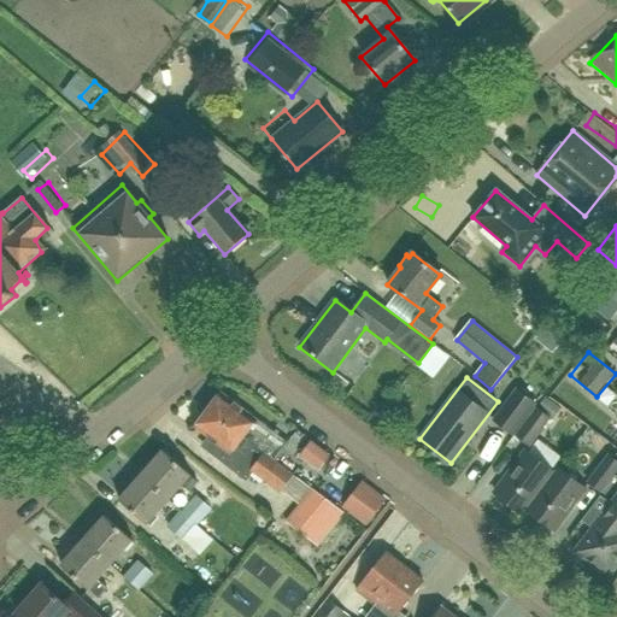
[(536,404),(519,389),(494,422),(512,436),(536,404)]
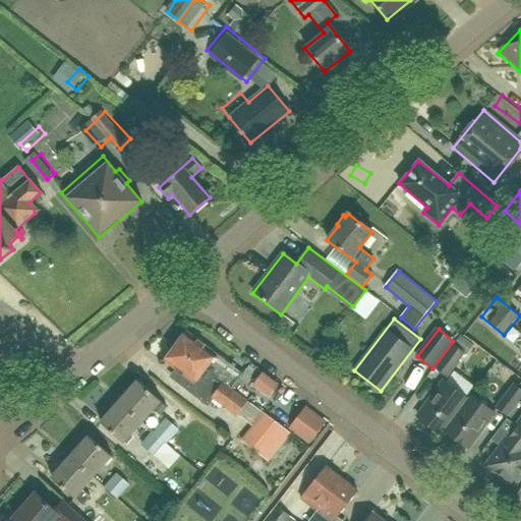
[(186,332),(175,346),(223,383),(231,389),(242,375),(216,355),(186,332)]
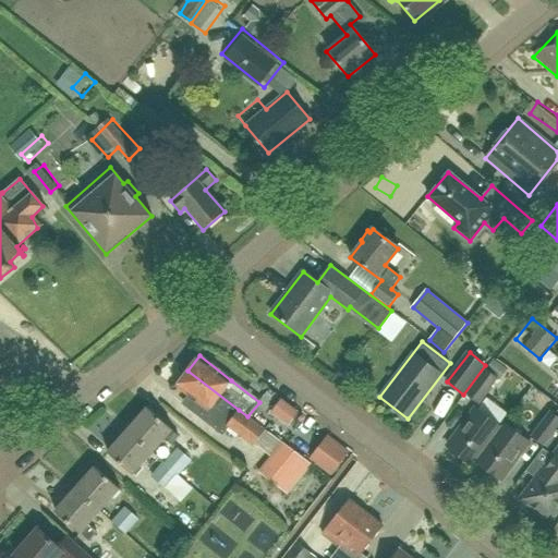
[(497,378),(485,368),(464,395),(477,404),(497,378)]
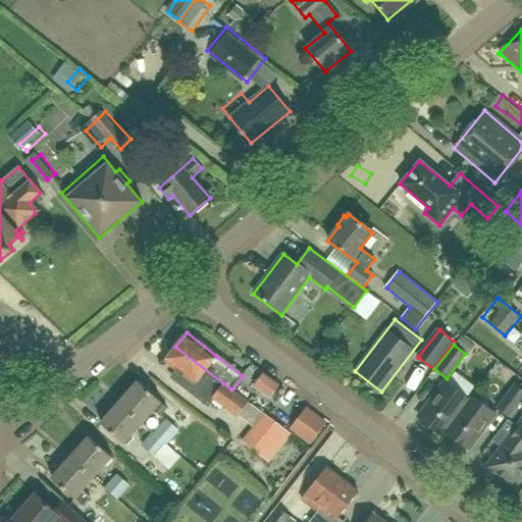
[(223,384),(223,383),(175,347),(164,362),(178,372),(172,379),(208,406),(213,399),(236,416),(247,402),(223,384)]
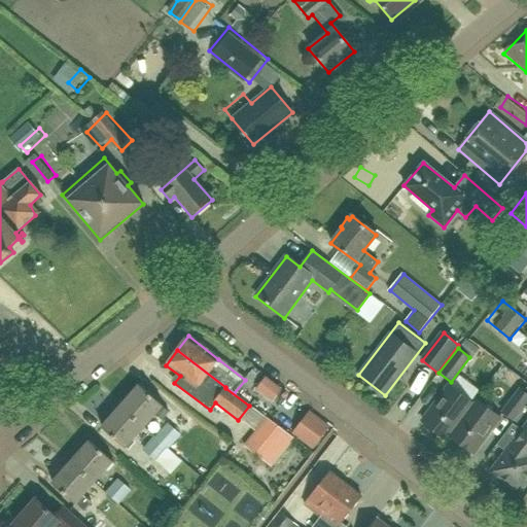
[(260,392),(280,401),(287,386),(268,377),(260,392)]
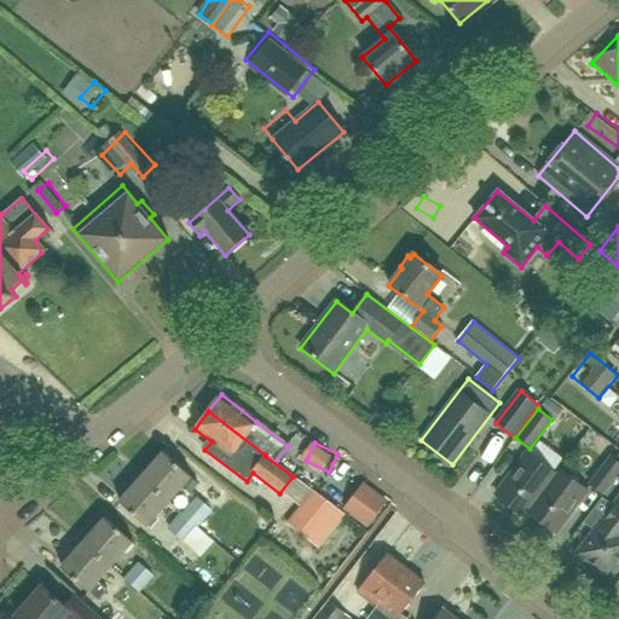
[(142,478),(169,502),(191,476),(162,452),(142,478)]
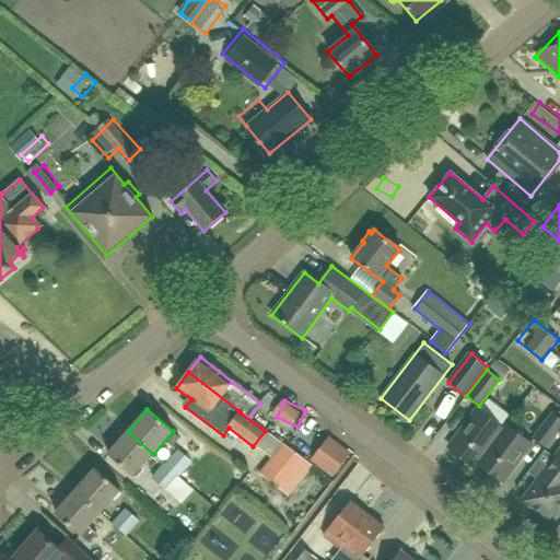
[(474,467),(504,426),(504,424),(501,429),(476,410),(448,447),(474,467)]
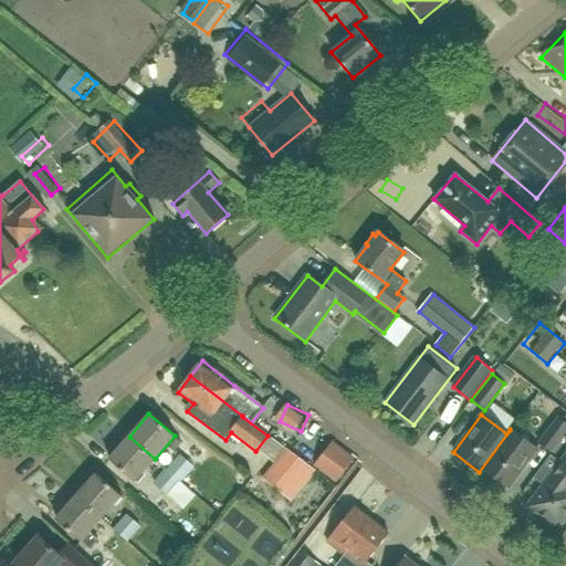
[(552,453),(565,435),(565,422),(559,417),(538,443),(552,453)]
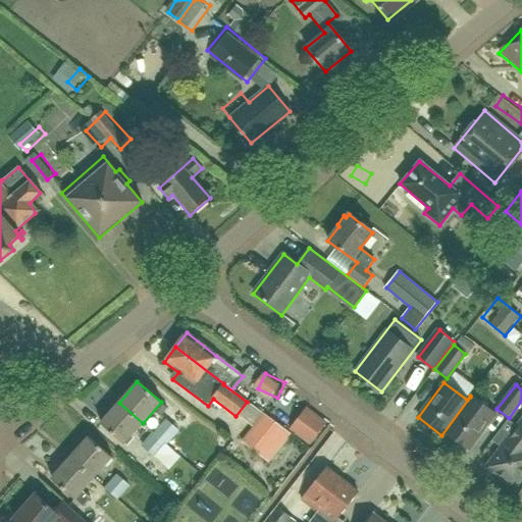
[(494,415),(470,397),(441,435),(442,435),(446,431),(469,449),(494,415)]
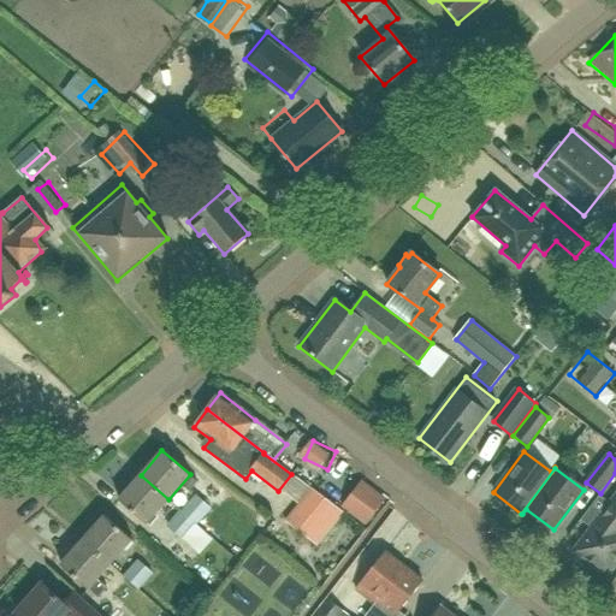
[(615,473),(600,493),(602,495),(615,477),(615,475),(615,473)]
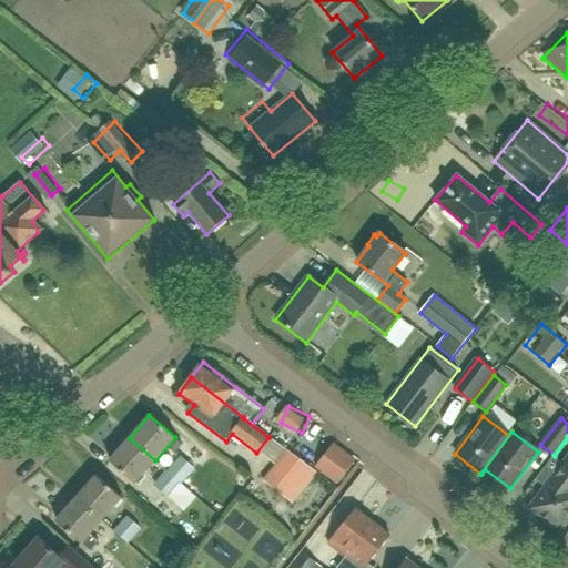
[(135,484),(155,460),(130,438),(110,462),(135,484)]
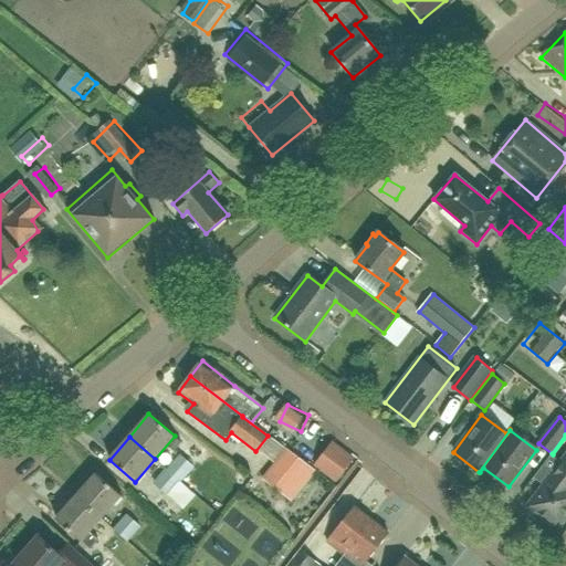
[(341,483),(362,458),(339,440),(318,464),(341,483)]
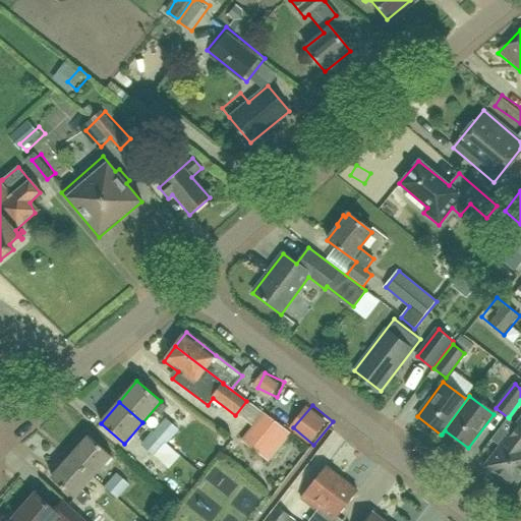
[(520,417),(484,466),(513,487),(520,475),(520,417)]
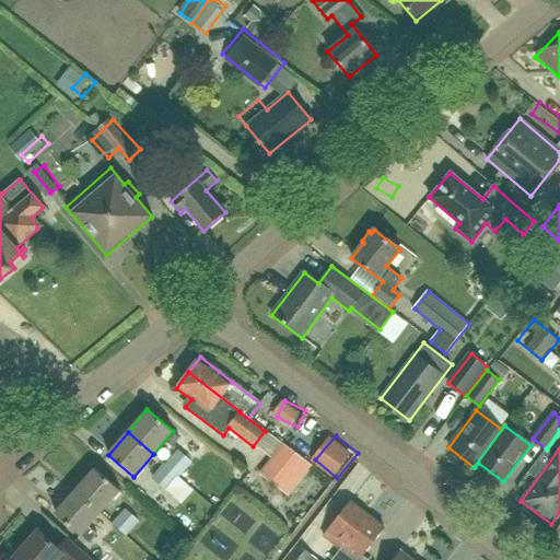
[(178,451),(164,465),(178,477),(191,463),(178,451)]
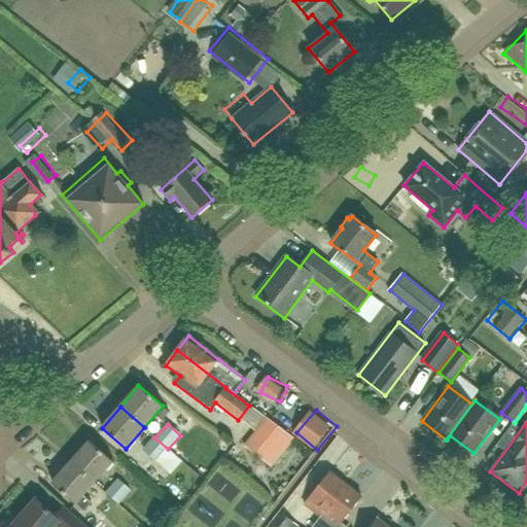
[(154,437),(143,450),(155,462),(168,449),(154,437)]
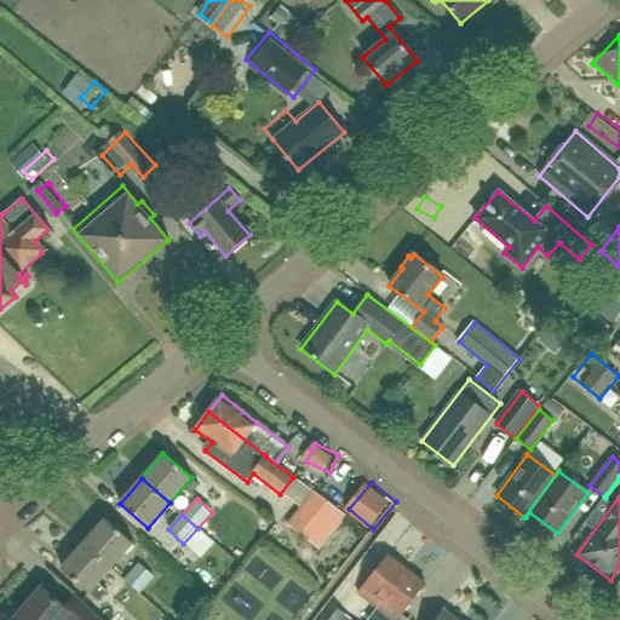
[(105,518),(84,544),(110,568),(133,544),(105,518)]
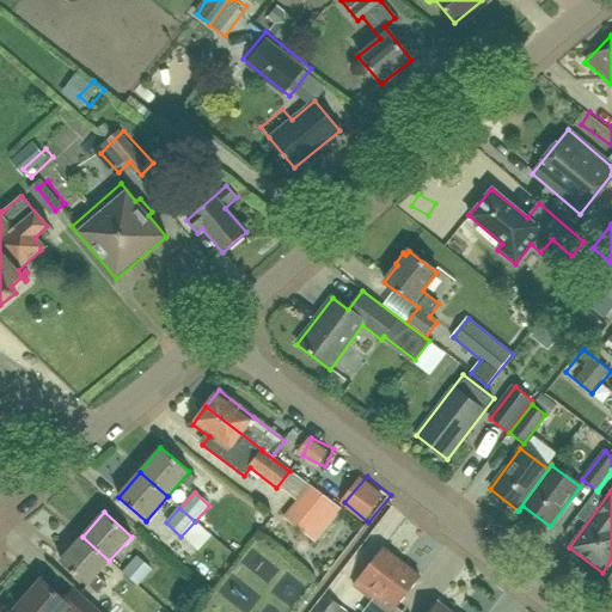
[(87,586),(109,561),(83,537),(60,561),(87,586)]
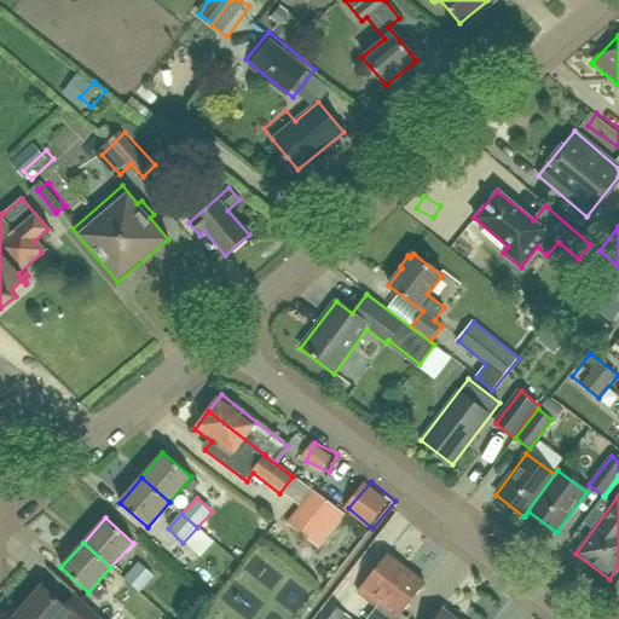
[(376,607),(406,570),(387,555),(358,593),(376,607)]
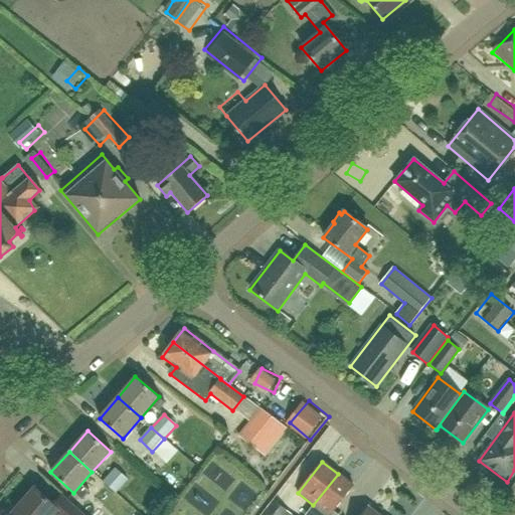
[(116,469),(103,482),(115,493),(128,479),(116,469)]
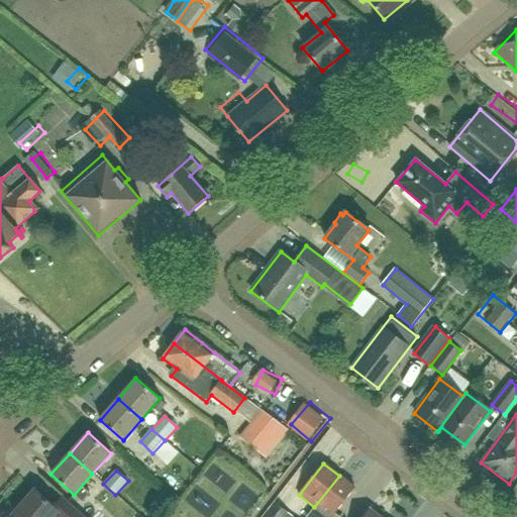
[(339,476),(314,507),(326,516),(332,516),(355,488),(339,476)]
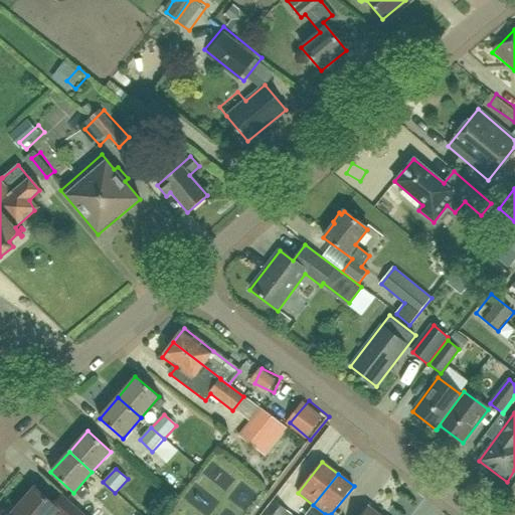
[(51,514),(58,508),(37,489),(14,513),(16,514),(51,514)]
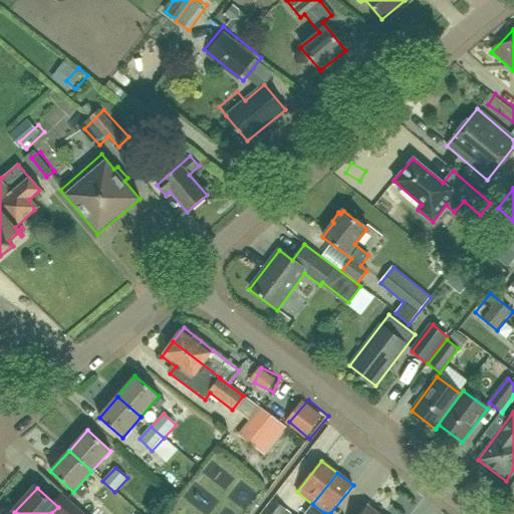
[(290,513),(274,502),(264,513),(290,513)]
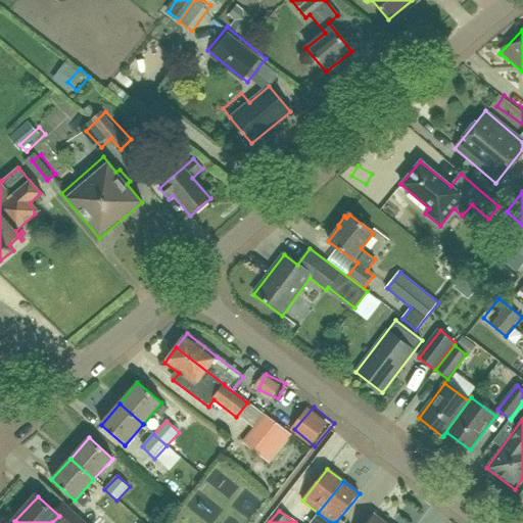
[(131,522),(123,513),(113,522),(114,522),(131,522)]
